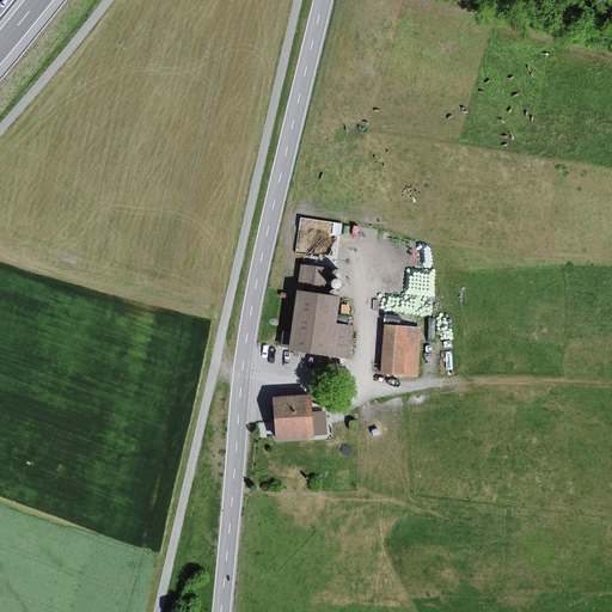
[(298,246),(306,248),(307,237),(319,238),(322,219),(301,216),(298,246)]
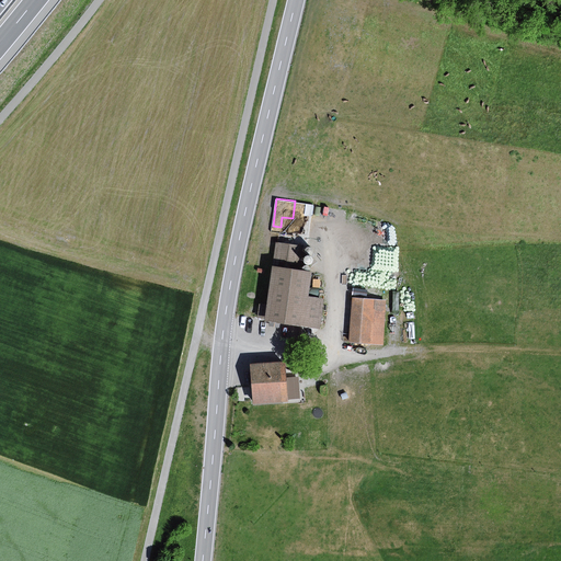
[(275,243),(275,262),(299,262),(299,243),(275,243)]
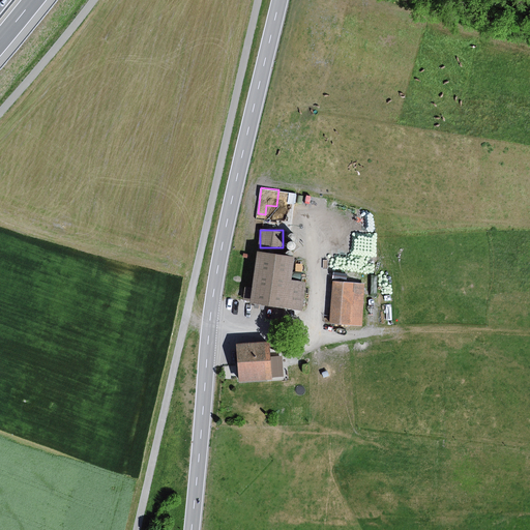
[(295,259),(256,254),(248,301),(303,310),(307,285),(292,283),(295,259)]
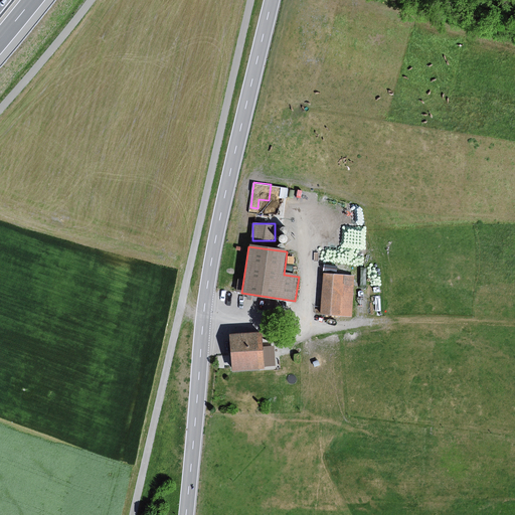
[(355,276),(324,274),(320,314),(351,316),(355,276)]
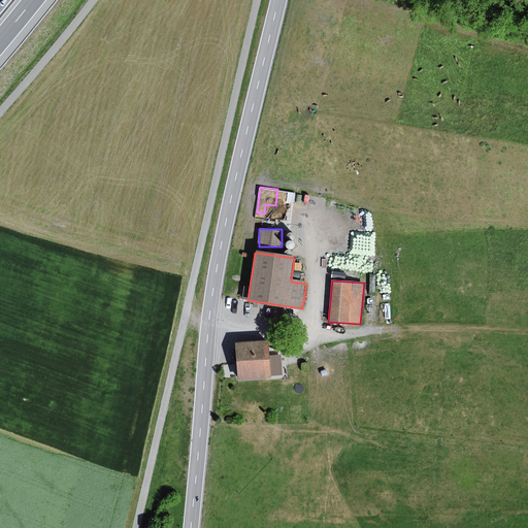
[(267,342),(233,345),(236,380),(270,376),(267,342)]
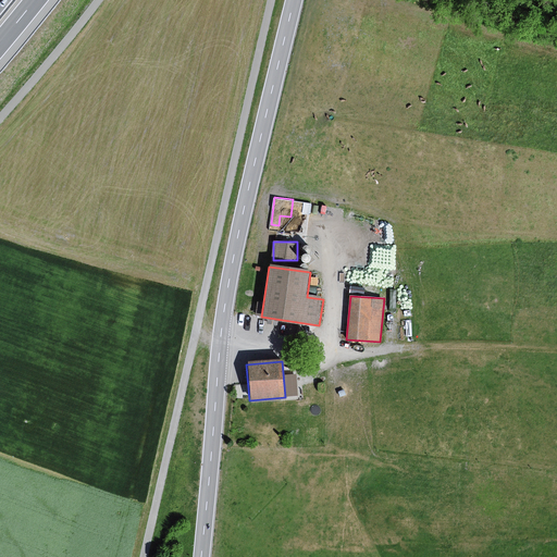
All buildings are outlined.
